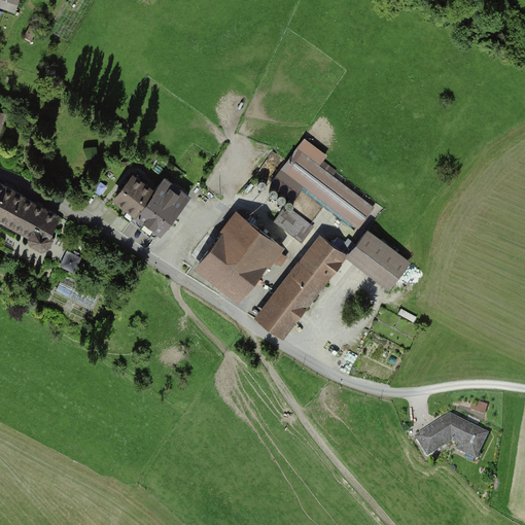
[(360,234),(379,209),(295,147),(277,171),(360,234)]
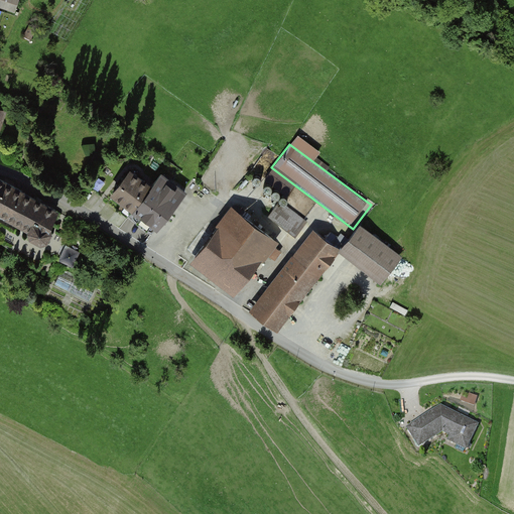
[(129,170),(108,197),(129,214),(150,187),(129,170)]
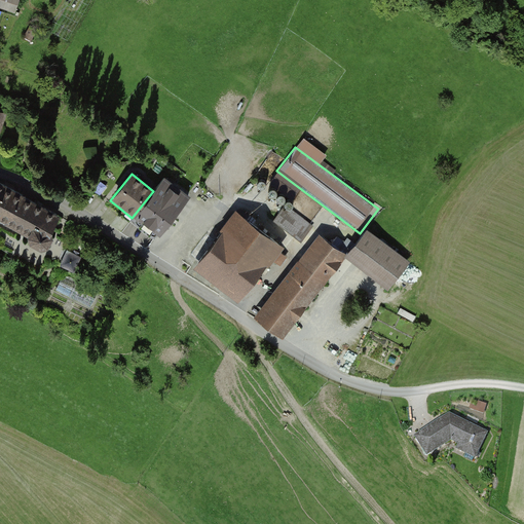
[(188,199),(165,180),(132,218),(154,238),(188,199)]
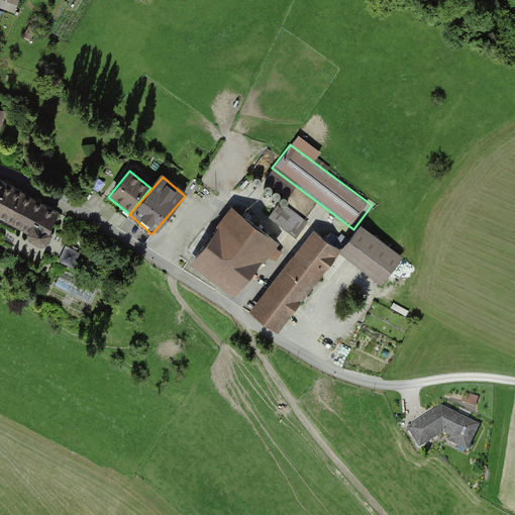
[(56,212),(0,183),(0,222),(39,243),(56,212)]
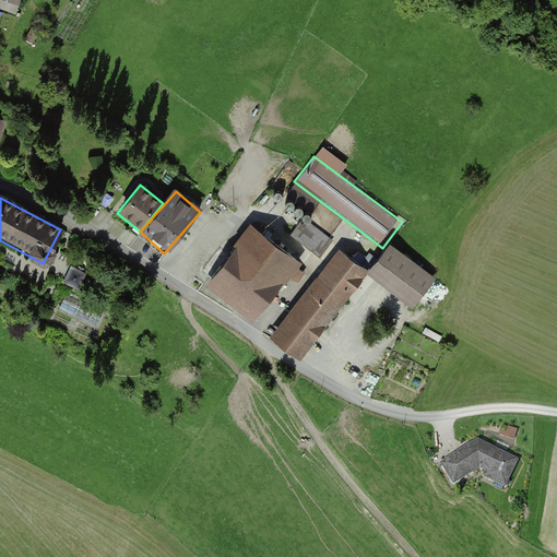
[(304,218),(291,236),(320,258),(333,240),(304,218)]
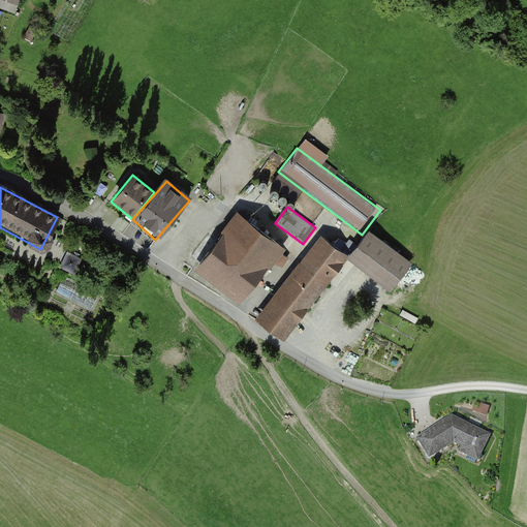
[(283,251),(239,216),(193,272),(238,307),(283,251)]
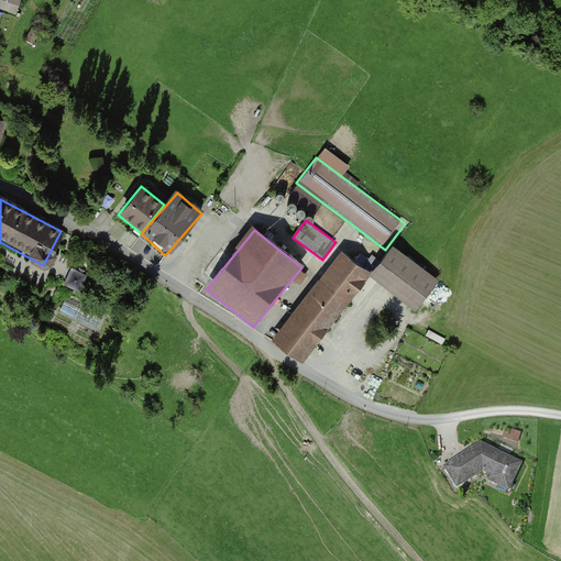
[(392,246),(369,273),(413,312),(436,286),(392,246)]
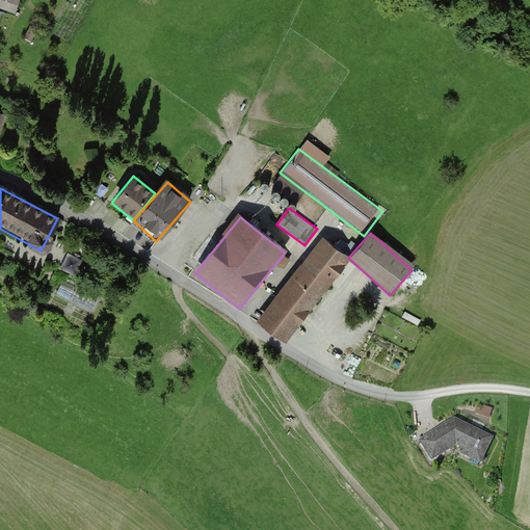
[(321,237),(255,323),(281,344),(348,258),(321,237)]
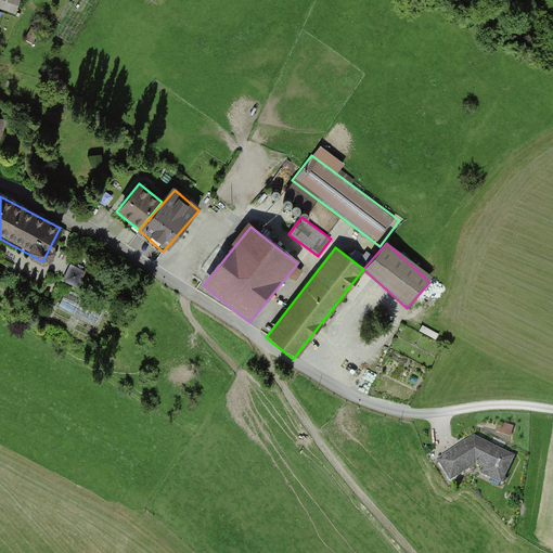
[(78,285),(86,270),(71,262),(63,278),(78,285)]
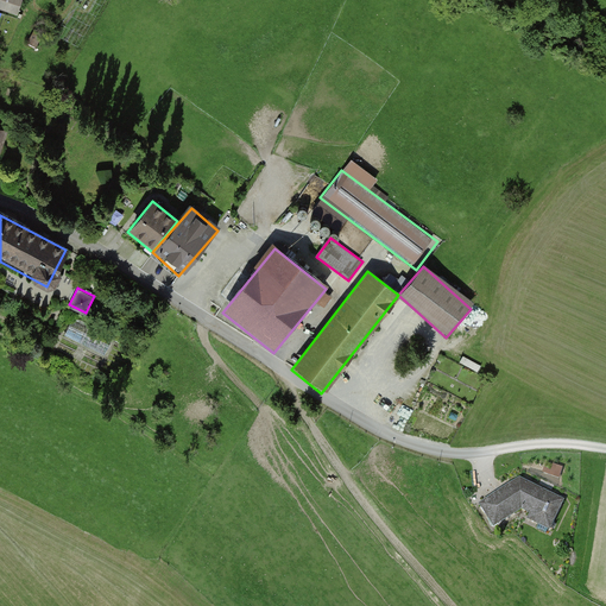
[(317,301),(323,307),(330,297),(324,291),(317,301)]
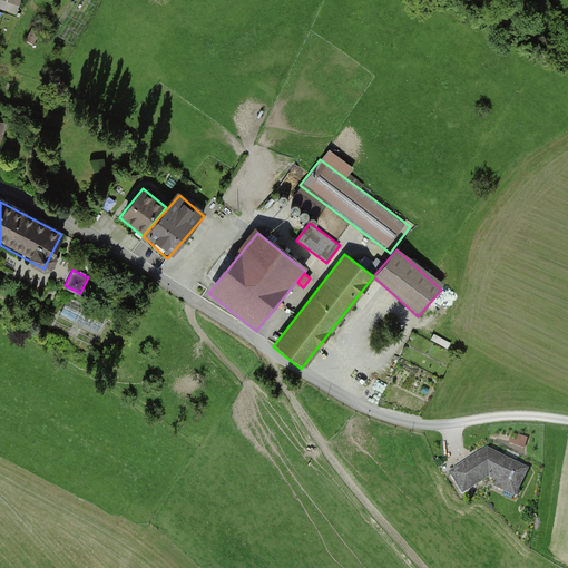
[(65,303),(60,317),(99,331),(105,316),(65,303)]
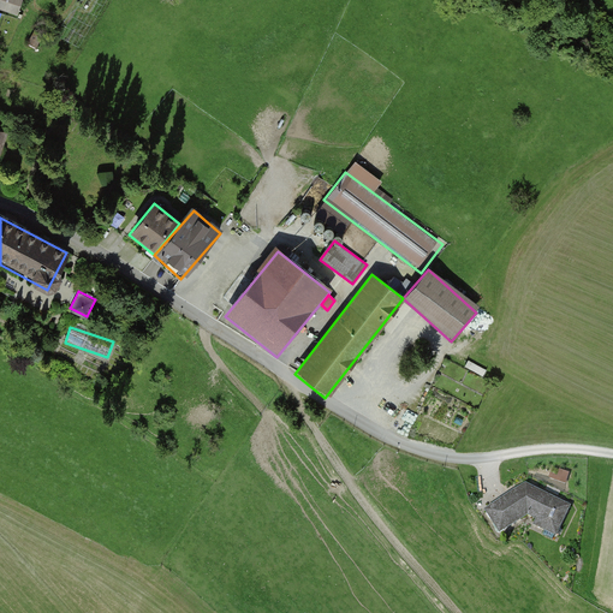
[(525,519),(557,535),(569,509),(524,487),(483,513),(498,536),(525,519)]
